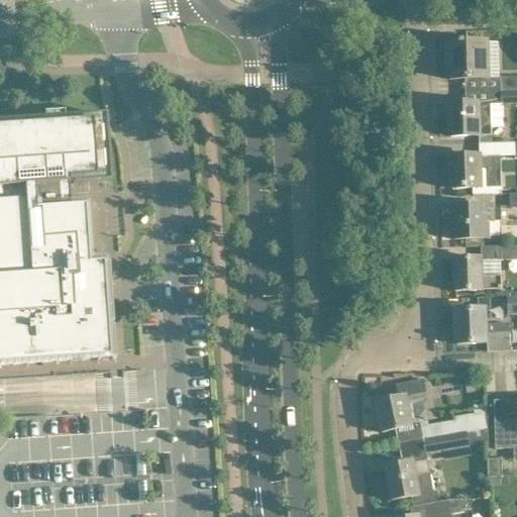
[(460,43),(448,44),(449,81),(488,80),(488,78),(499,78),(498,42),(466,43),(466,41),(460,41),(460,43)]
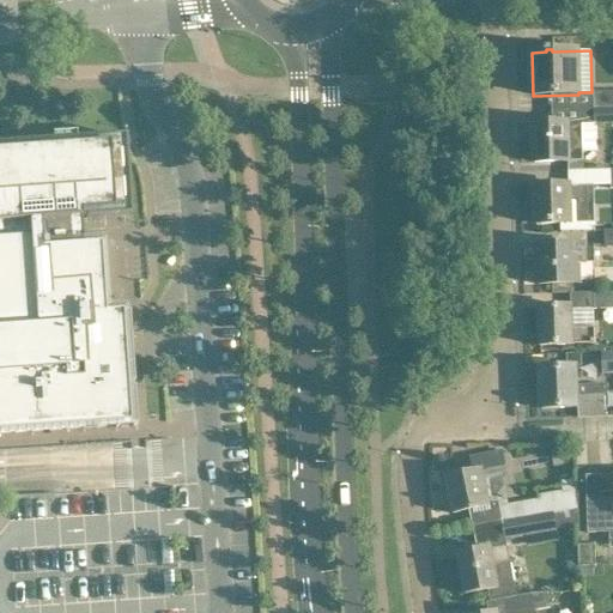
[(612,91),(592,92),(593,110),(612,109),(612,91)]
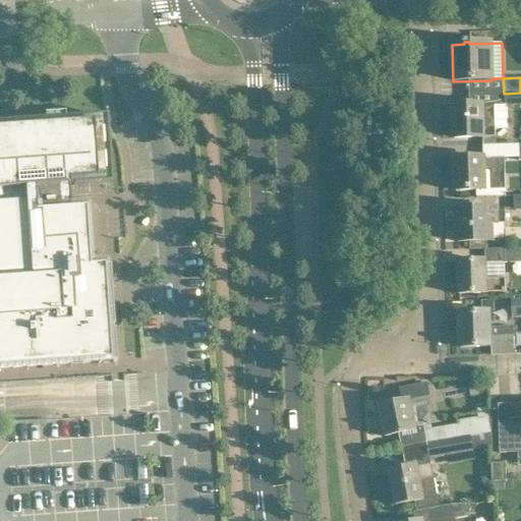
[(520,93),(504,94),(504,105),(520,104),(520,93)]
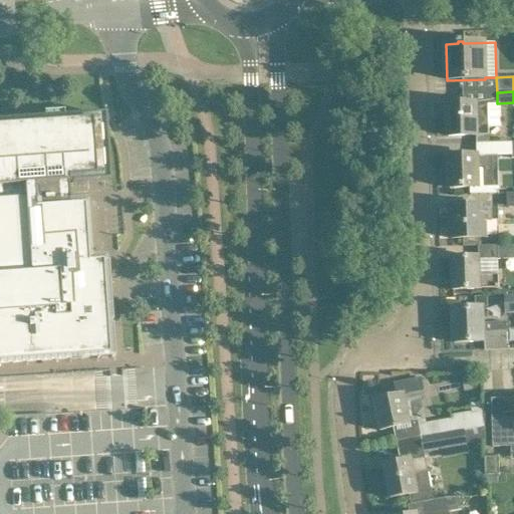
[(500,104),(448,105),(448,137),(490,136),(489,126),(500,125),(500,104)]
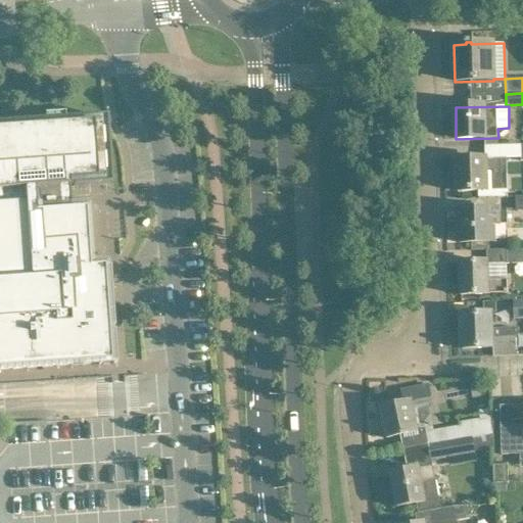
[(0,371),(73,367),(72,365),(82,364),(82,367),(116,364),(112,313),(112,296),(111,296),(109,267),(88,269),(84,209),(69,210),(68,187),(106,185),(101,116),(0,123),(0,371)]
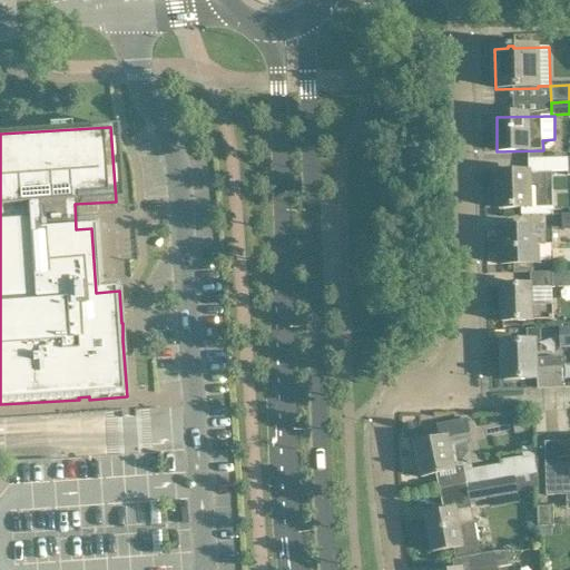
[(498,184),(499,209),(539,208),(538,188),(549,188),(548,173),(498,174),(498,184)]
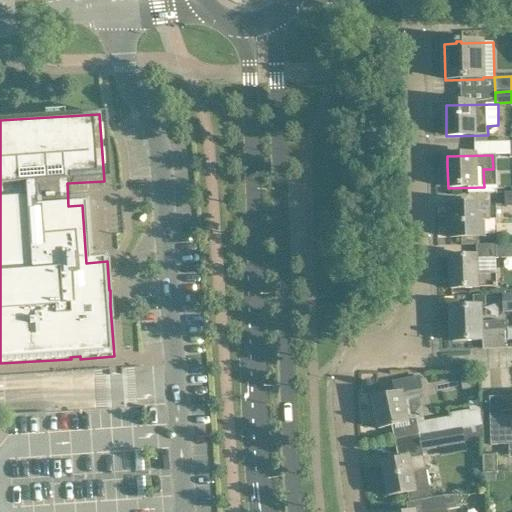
[(483,237),(483,220),(496,220),(496,205),(448,207),(449,238),(483,237)]
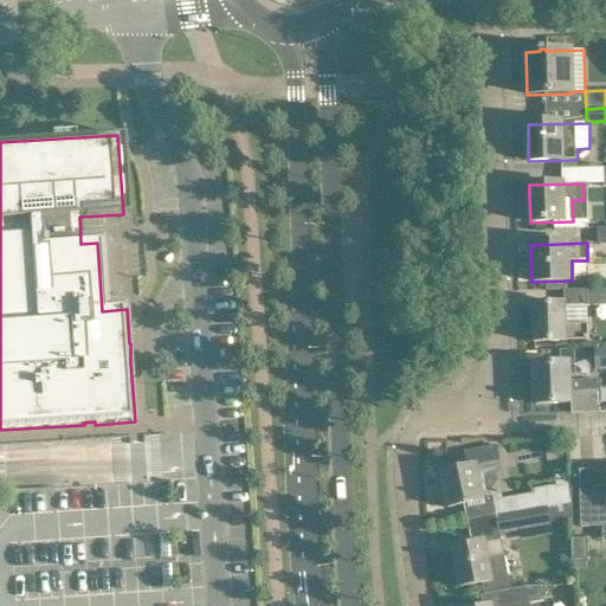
[(563,290),(565,304),(533,305),(534,343),(588,341),(588,326),(587,326),(586,307),(605,305),(605,288),(587,289),(587,290),(563,290)]
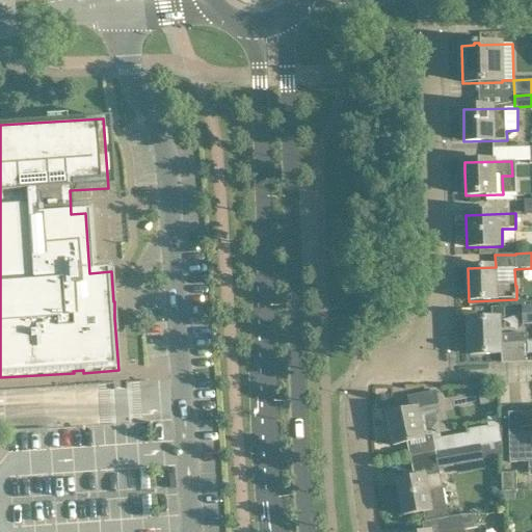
[(531,304),(521,306),(522,325),(531,324),(531,304)]
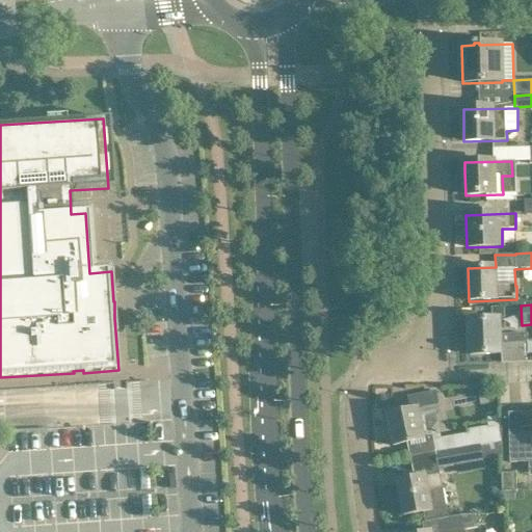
[(470,355),(488,354),(501,354),(502,363),(526,362),(525,335),(500,336),(500,319),(469,320),(470,355)]
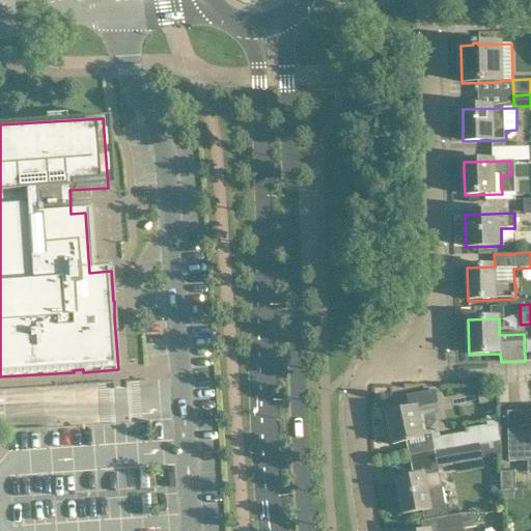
[(410,410),(386,415),(392,445),(407,443),(410,456),(479,445),(479,444),(500,441),(499,422),(467,428),(468,432),(440,437),(439,434),(426,437),(422,414),(435,412),(440,411),(436,392),(407,397),(410,410)]
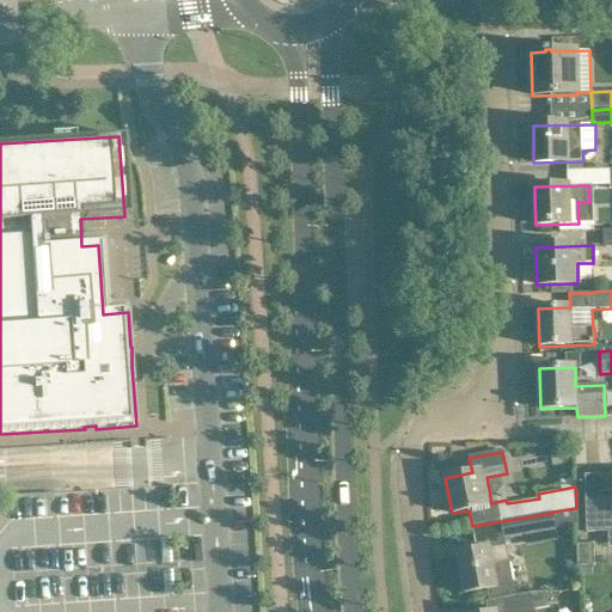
[(611,532),(611,499),(586,500),(587,533),(611,532)]
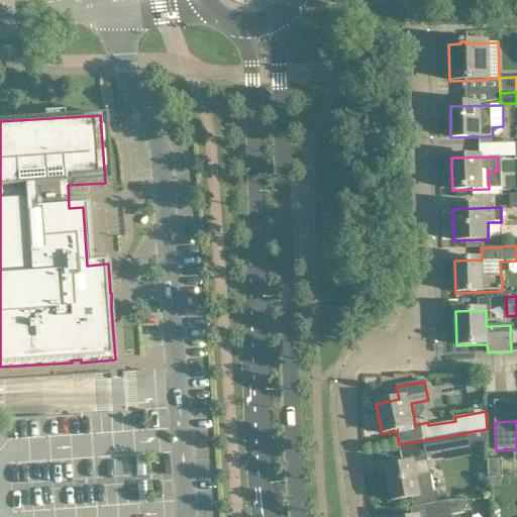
[(403,464),(386,468),(393,502),(412,498),(414,508),(426,506),(426,507),(436,505),(436,503),(428,460),(427,455),(438,453),(443,452),(470,447),(467,433),(399,444),(403,464)]
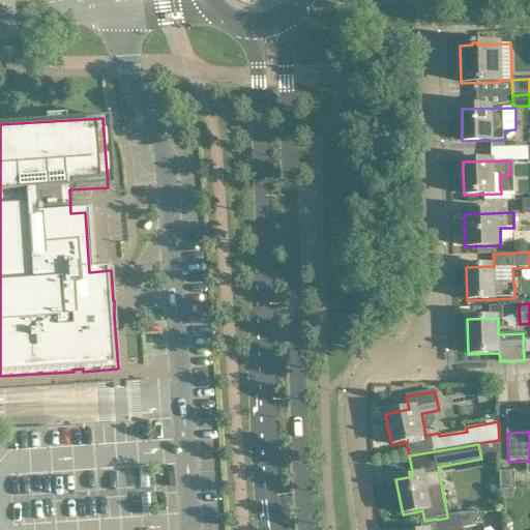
[(500,472),(501,491),(516,490),(514,472),(500,472)]
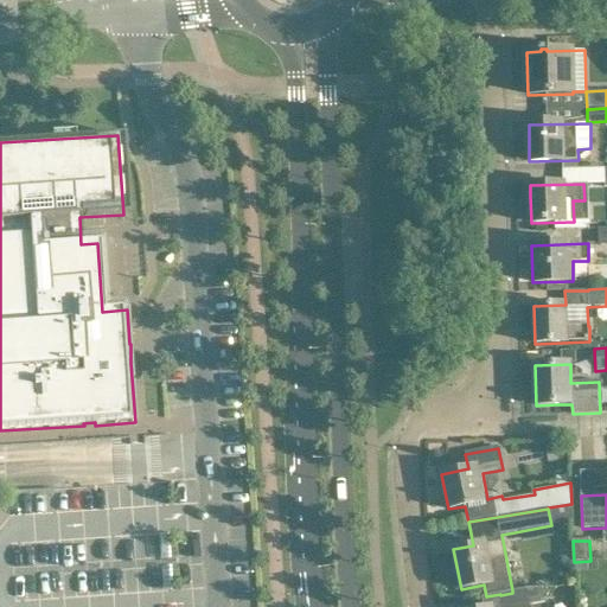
[(493,606),(492,606),(530,606),(530,605),(544,602),(542,588),(512,593),(500,595),(503,606),(500,606),(493,606)]
